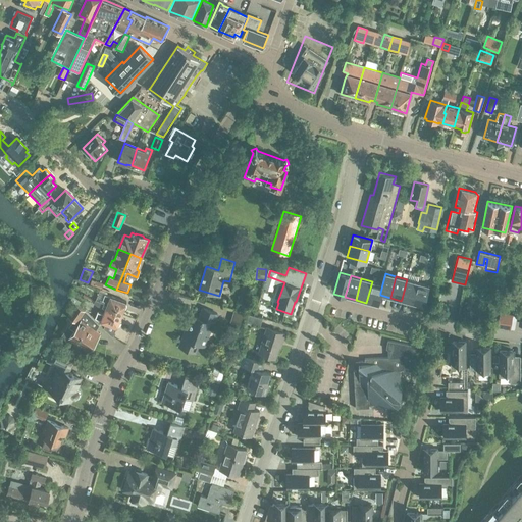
[(402,299),(401,301),(412,304),(417,282),(407,279),(402,299)]
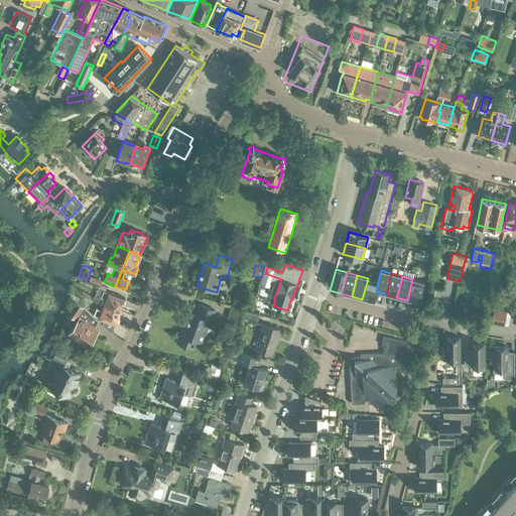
[(95,277),(93,283),(100,286),(103,280),(95,277)]
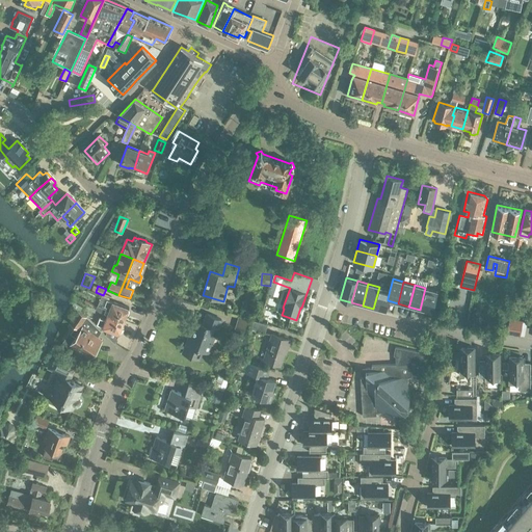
[(379,287),(373,309),(384,312),(388,300),(388,298),(390,290),(379,287)]
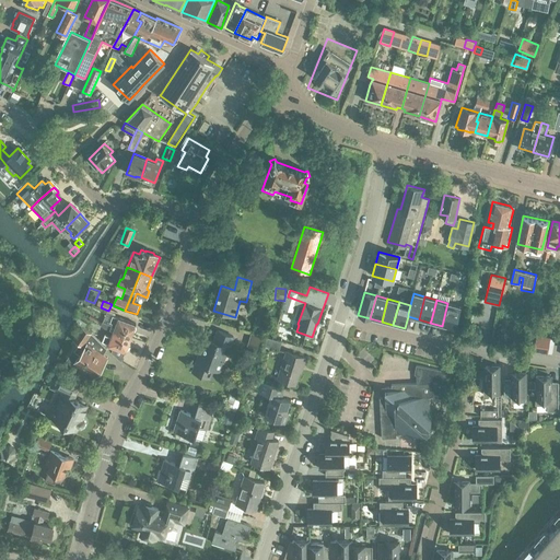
[(447,303),(442,326),(453,329),(459,306),(447,303)]
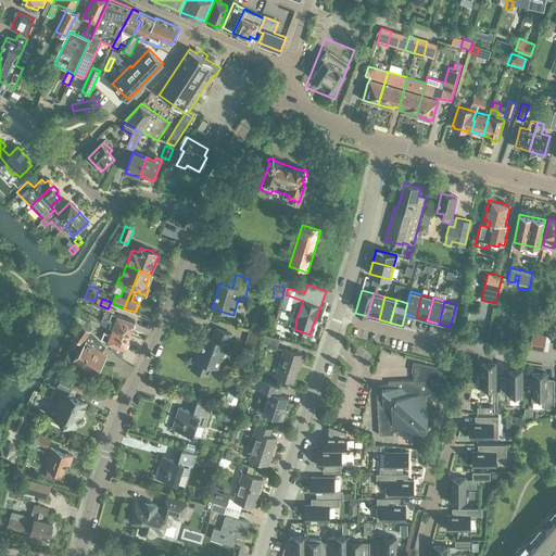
[(101,319),(100,323),(103,326),(110,328),(110,327),(112,328),(113,328),(113,329),(130,336),(133,329),(135,324),(135,323),(117,315),(113,314),(112,313),(109,321),(101,319)]
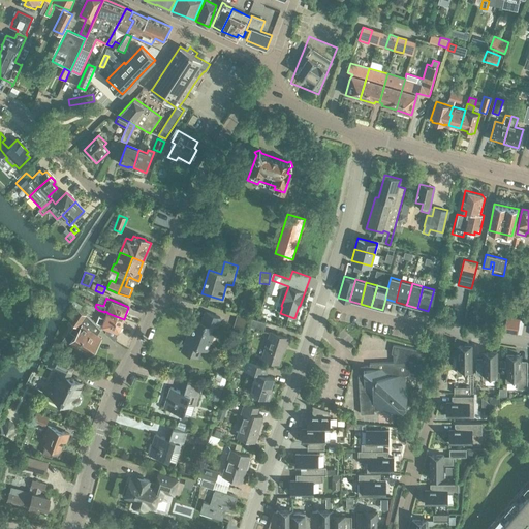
[(78,309),(69,320),(75,324),(70,332),(76,336),(83,340),(76,348),(89,358),(101,339),(96,336),(88,330),(93,322),(85,314),(78,309)]
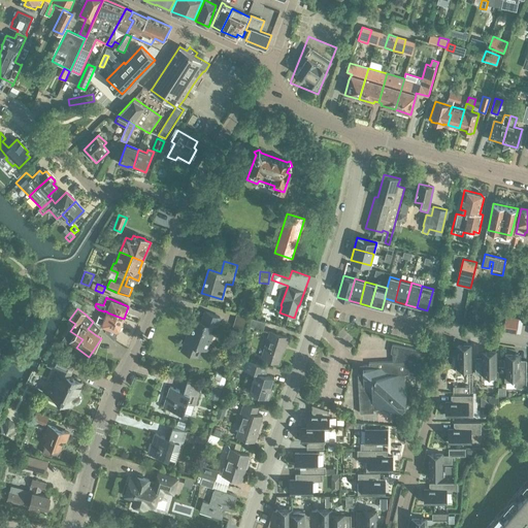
[(100,316),(97,322),(102,324),(101,326),(106,328),(104,332),(114,340),(118,332),(119,331),(119,330),(121,325),(124,319),(107,312),(107,311),(106,311),(104,318),(100,316)]
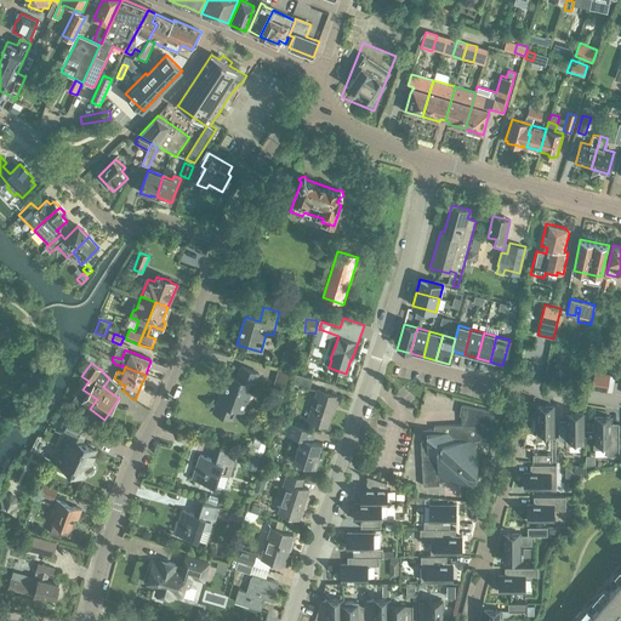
[(217,402),(214,412),(235,420),(239,410),(244,412),(251,393),(248,392),(250,385),(254,386),(256,387),(261,374),(241,366),(237,379),(231,377),(226,393),(221,392),(217,402)]
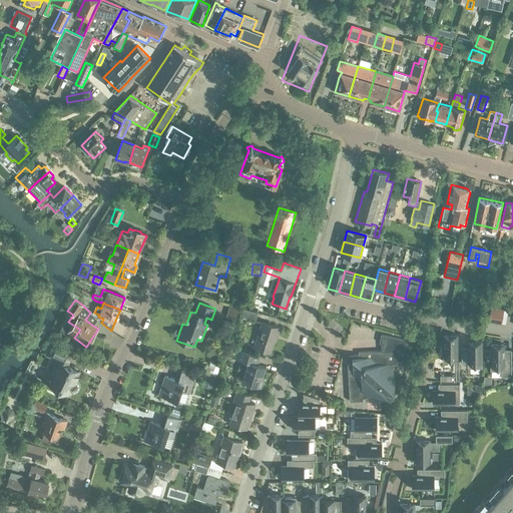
[(226,317),(237,320),(241,309),(229,305),(226,317)]
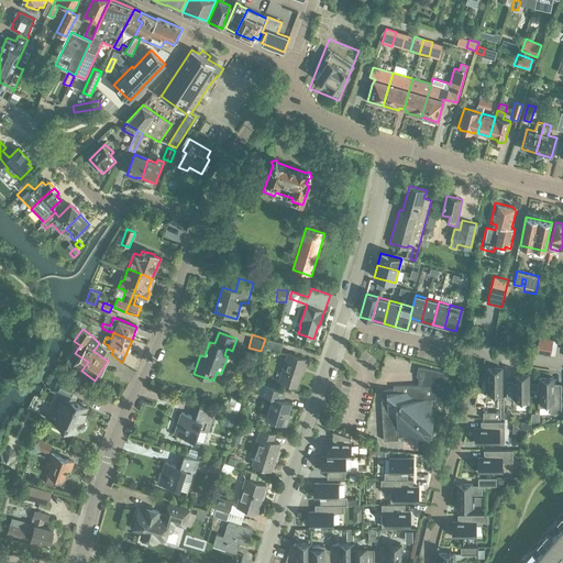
[(539,338),(536,352),(555,355),(558,341),(539,338)]
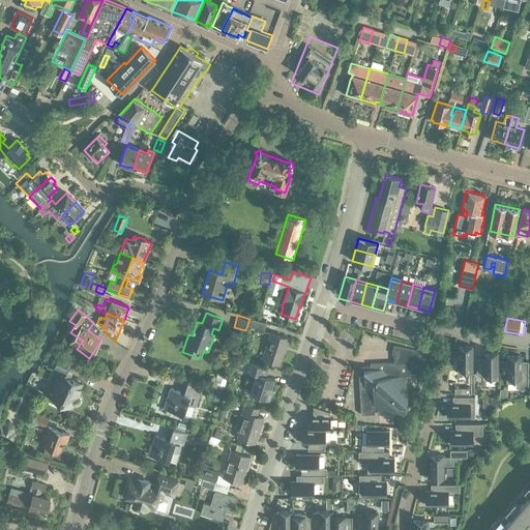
[(264,332),(267,324),(253,320),(249,327),(264,332)]
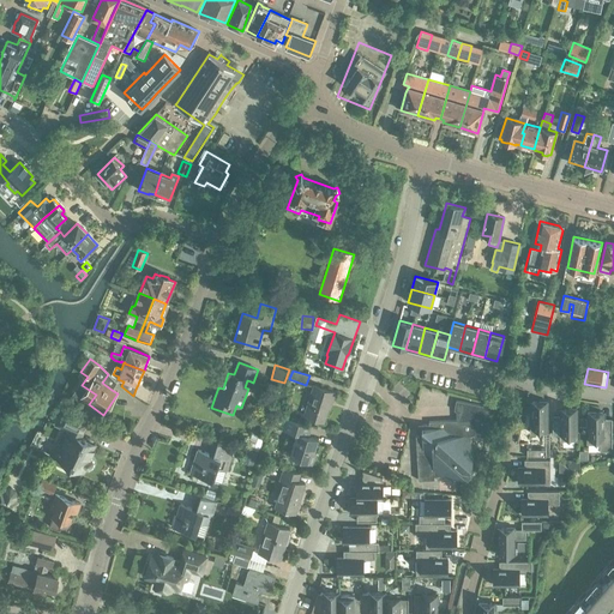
[(330,408),(335,392),(314,385),(305,415),(323,421),(327,407),(330,408)]
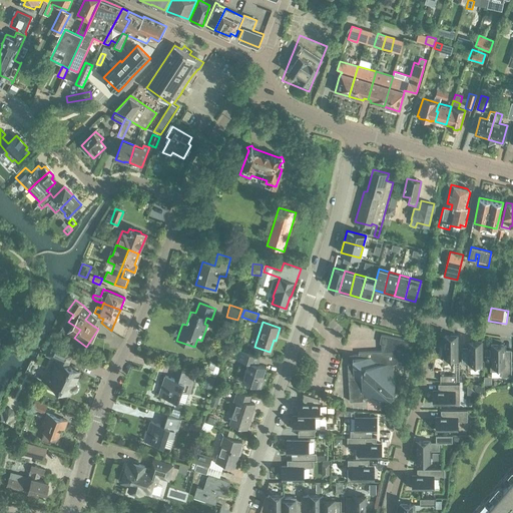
[(350,355),(350,365),(348,365),(350,401),(363,401),(363,398),(390,396),(395,391),(394,364),(396,364),(408,366),(414,342),(385,334),(380,352),(359,353),(359,355),(350,355)]
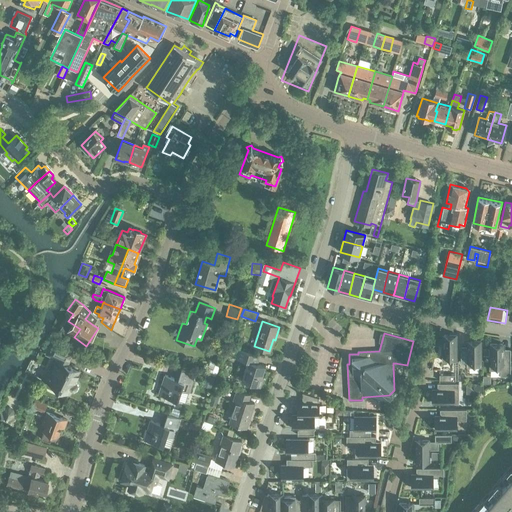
[(457,336),(443,336),(444,361),(457,362),(457,336)]
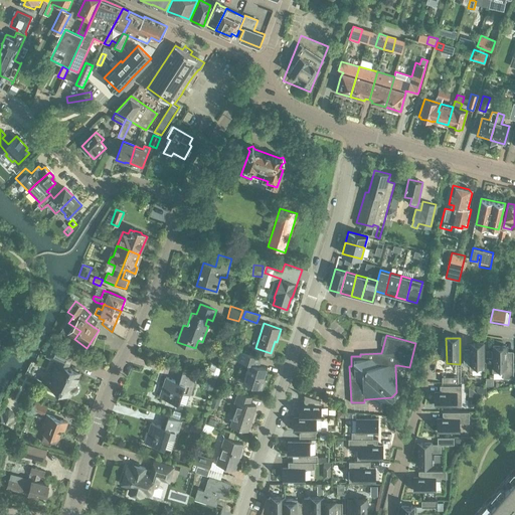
[(48,373),(44,382),(49,384),(49,385),(51,386),(50,388),(66,396),(67,394),(70,395),(71,395),(74,394),(75,393),(76,391),(77,390),(76,388),(76,387),(75,386),(74,385),(80,373),(68,367),(74,354),(54,344),(48,357),(57,362),(51,374),(48,373)]
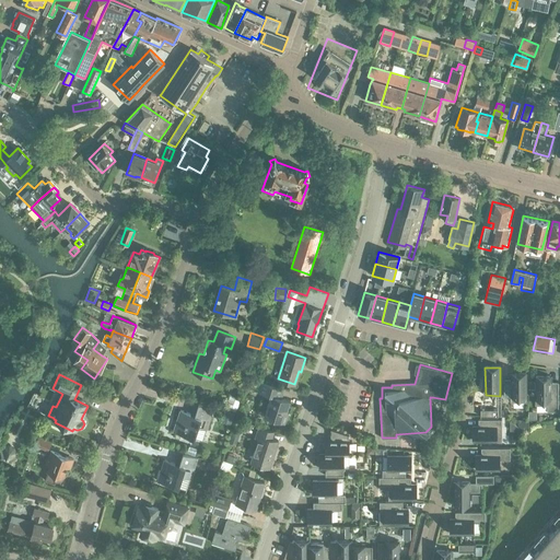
[(504,378),(504,397),(510,397),(510,401),(512,401),(527,403),(527,389),(527,382),(527,375),(512,375),(512,378),(504,378)]
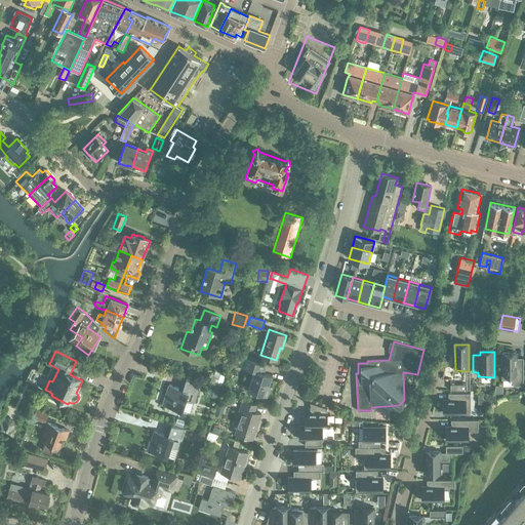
[(494,358),(494,365),(503,365),(503,380),(513,380),(514,386),(524,386),(524,358),(516,358),(516,354),(503,354),(503,358),(494,358)]
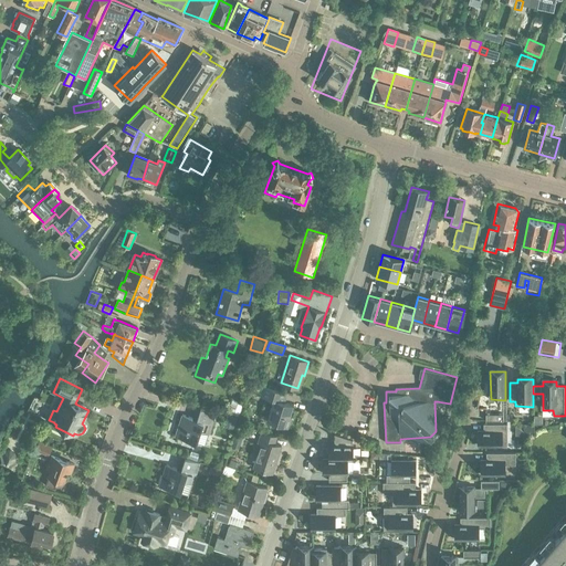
[(289,427),(291,417),(290,416),(293,405),(285,402),(289,394),(265,386),(262,395),(274,399),(268,420),(289,427)]
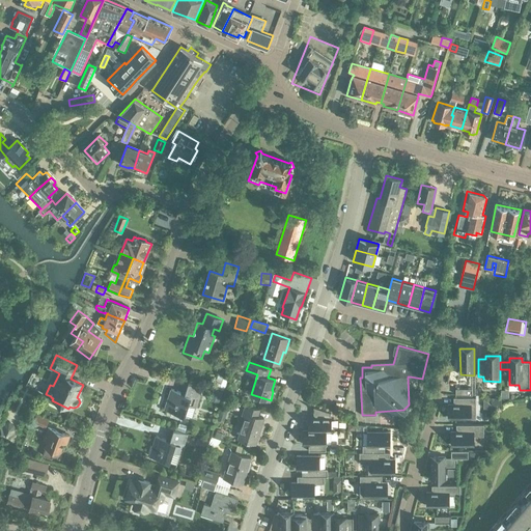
[(197,408),(203,389),(188,384),(185,393),(171,389),(164,410),(185,416),(188,404),(197,408)]
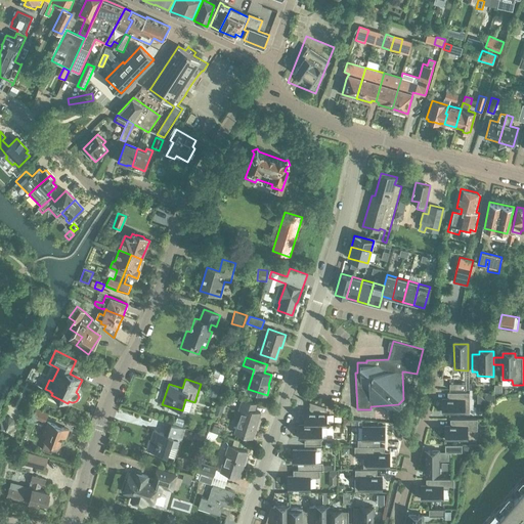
[(217,398),(220,388),(211,386),(208,395),(217,398)]
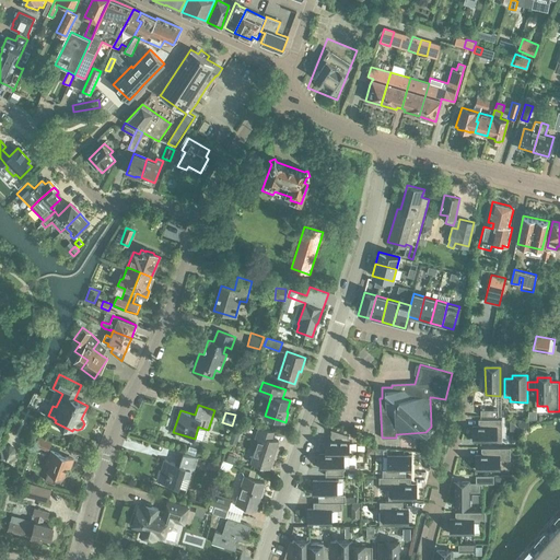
[(478,426),(473,426),(473,442),(502,442),(502,419),(478,419),(478,426)]
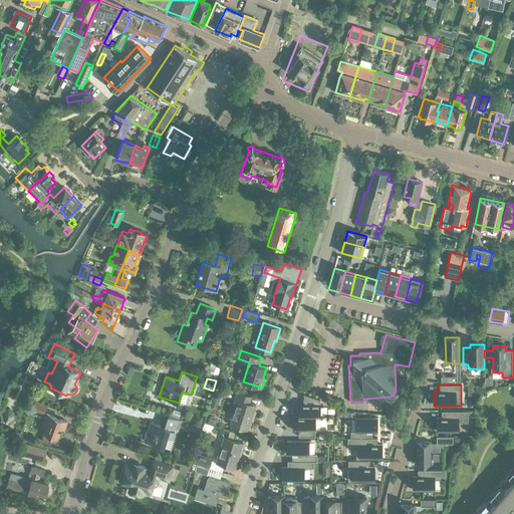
[(475,384),(475,392),(480,396),(484,392),(484,388),(483,388),(483,384),(475,384)]
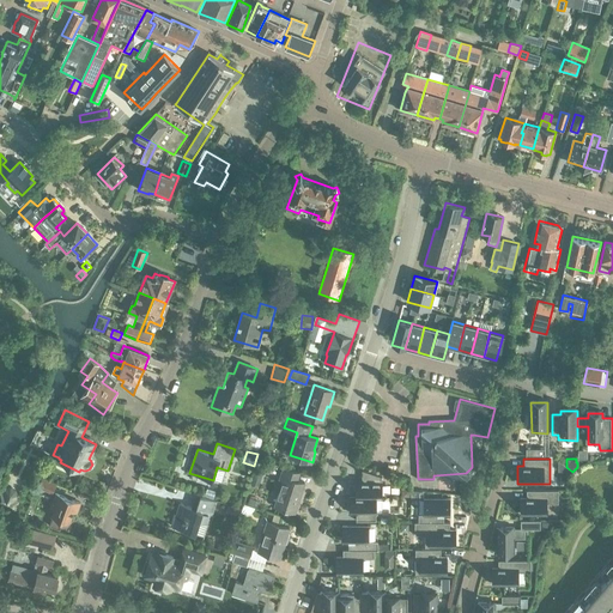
[(295,513),(304,484),(298,481),(302,474),(285,468),(280,479),(284,480),(275,507),(295,513)]
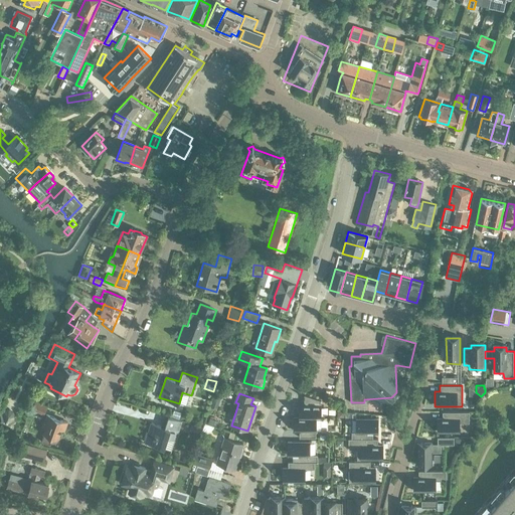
[(299,405),(300,417),(322,416),(321,401),(305,397),(305,405),(299,405)]
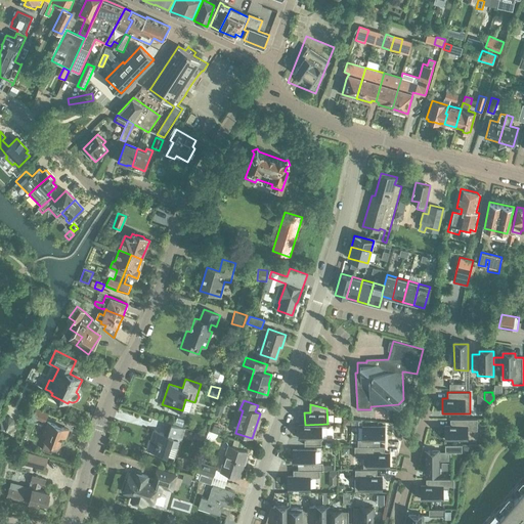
[(47,416),(36,410),(33,419),(45,424),(47,416)]
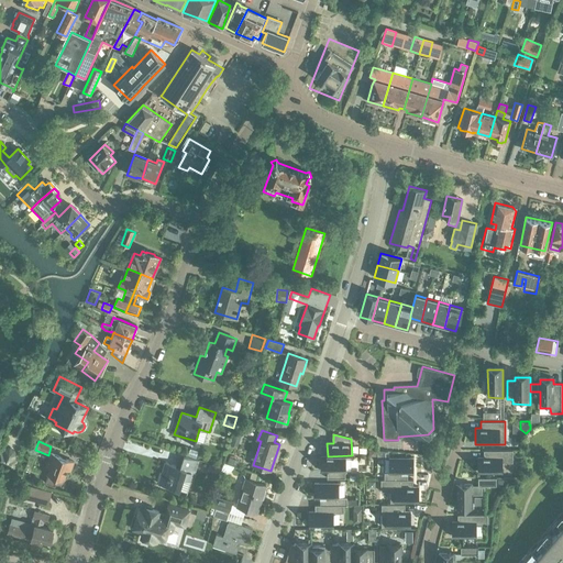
[(15,455),(15,451),(11,449),(6,450),(3,455),(0,453),(0,462),(13,470),(18,461),(13,460),(15,455)]
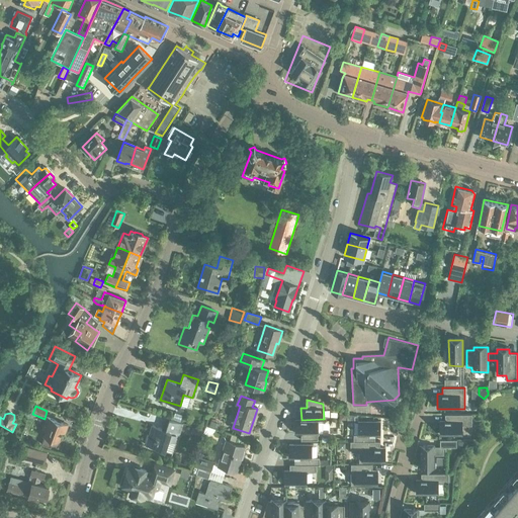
[(440,420),(441,434),(463,434),(463,425),(471,425),(471,415),(446,415),(446,420),(440,420)]
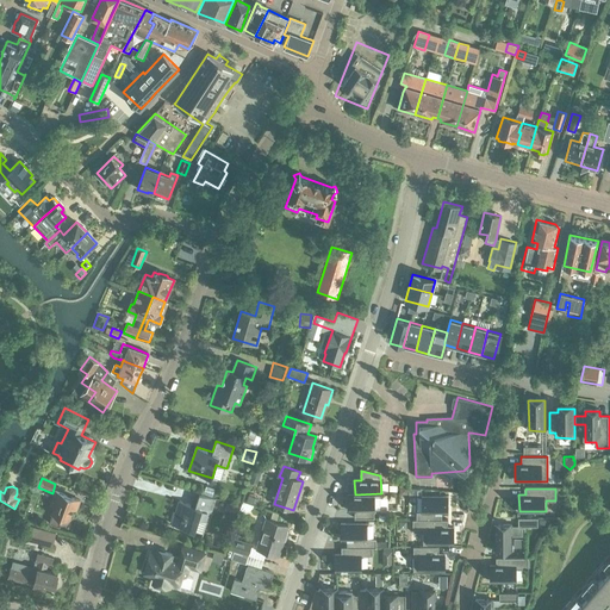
[(76,510),(80,500),(56,491),(53,502),(56,503),(49,523),(61,527),(64,518),(68,520),(73,509),(76,510)]
